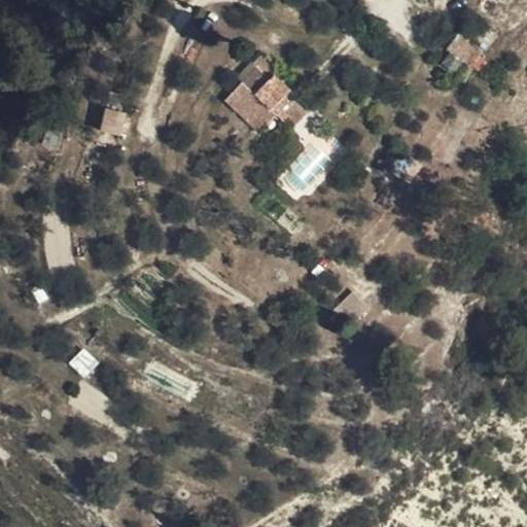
[(466,56),(491,61),(497,31),(472,25),(466,56)]
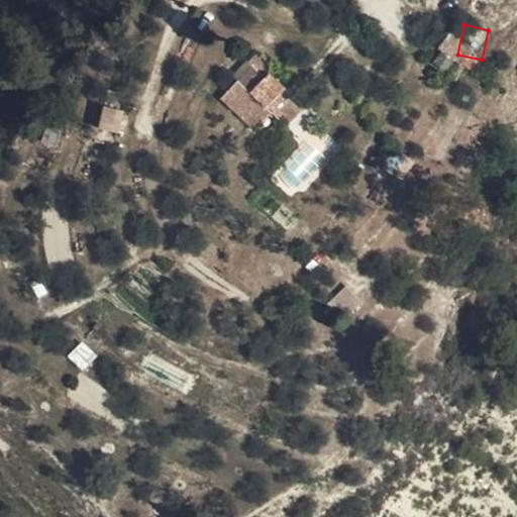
[(292,89),(302,80),(294,71),(280,55),(278,53),(260,69),(286,96),(292,89)]
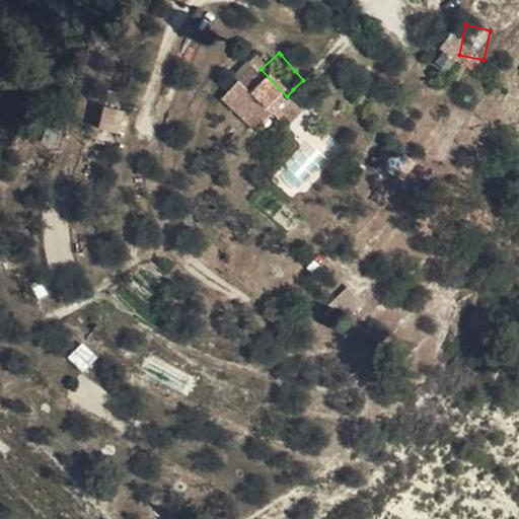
[(303,80),(313,69),(306,61),(295,71),(303,80)]
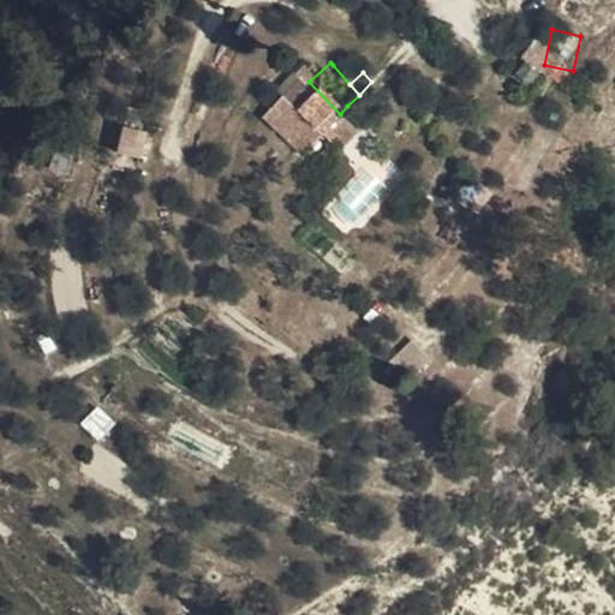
[(322,132),(340,114),(309,82),(291,97),(322,132)]
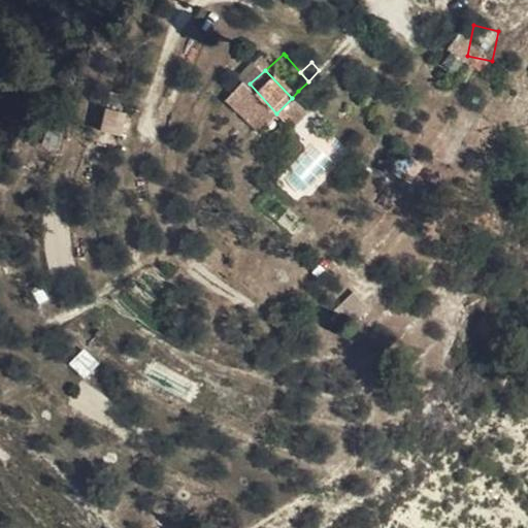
[(324,75),(319,70),(308,81),(298,91),(303,96),(324,75)]
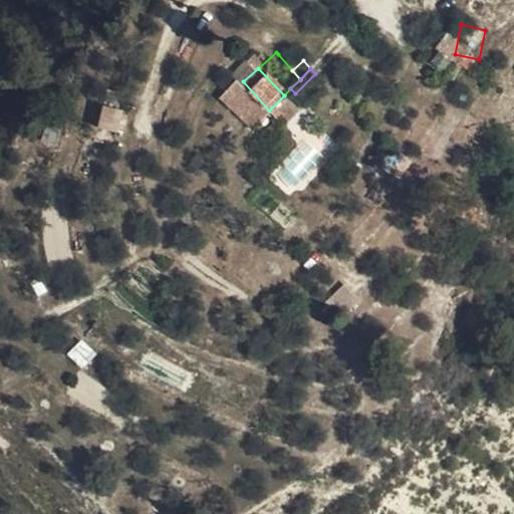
[(136,114),(141,94),(120,87),(114,108),(136,114)]
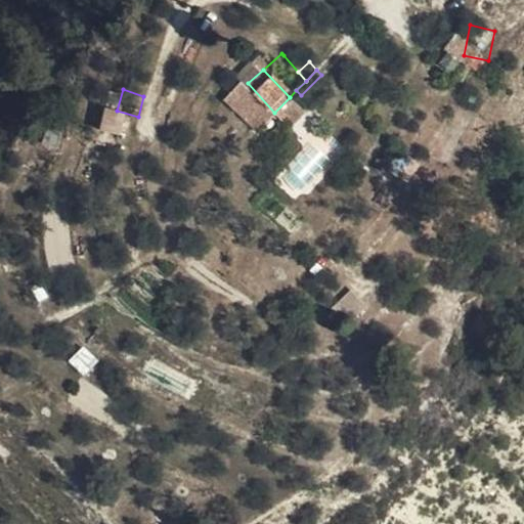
[(105,106),(98,128),(122,136),(129,115),(105,106)]
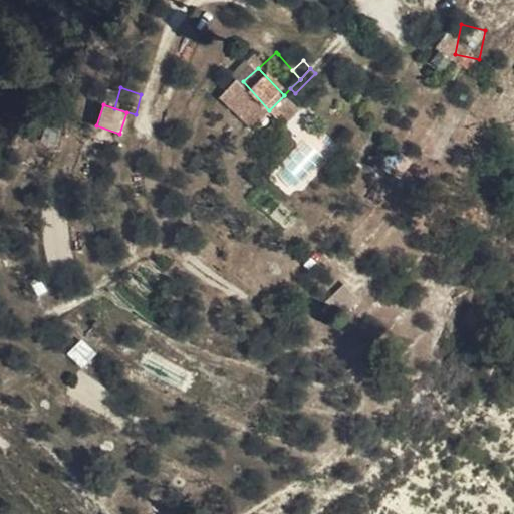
[(47,262),(68,258),(63,230),(42,234),(47,262)]
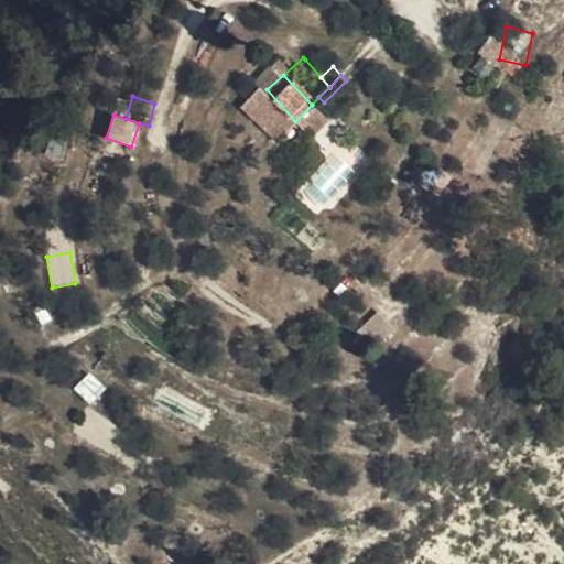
[(383,343),(391,326),(370,315),(361,332),(383,343)]
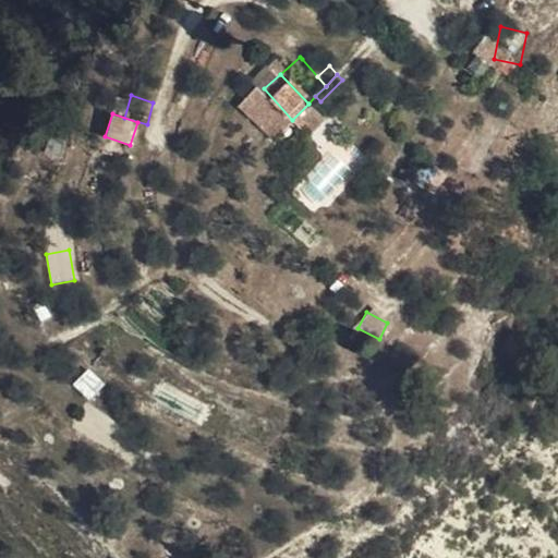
[(89,367),(72,384),(87,401),(106,385),(89,367)]
